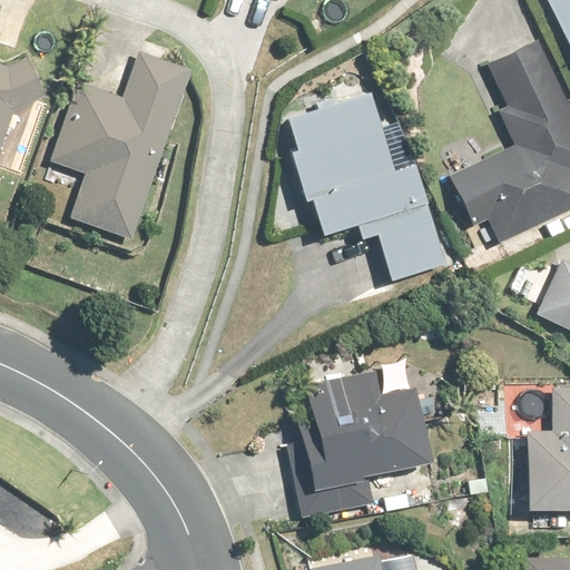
[(569,0),(547,0),(569,47),(569,0)]
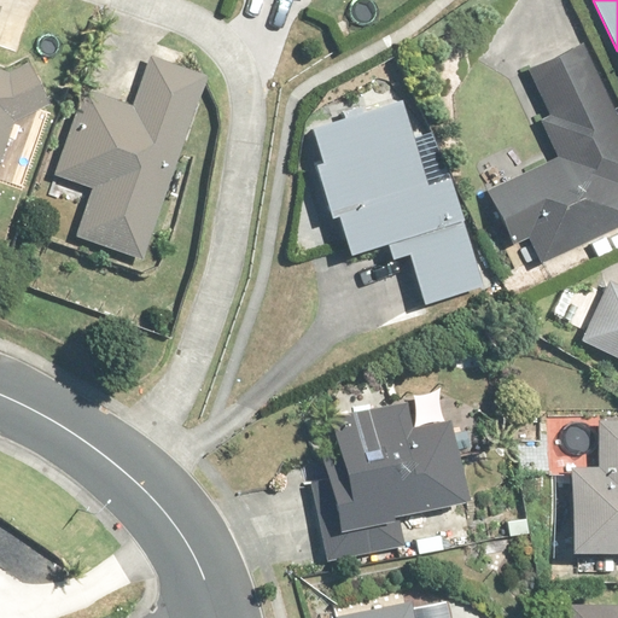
[(27,62),(7,71),(0,68),(0,18),(4,7),(0,5),(0,157),(13,121),(50,101),(27,62)]
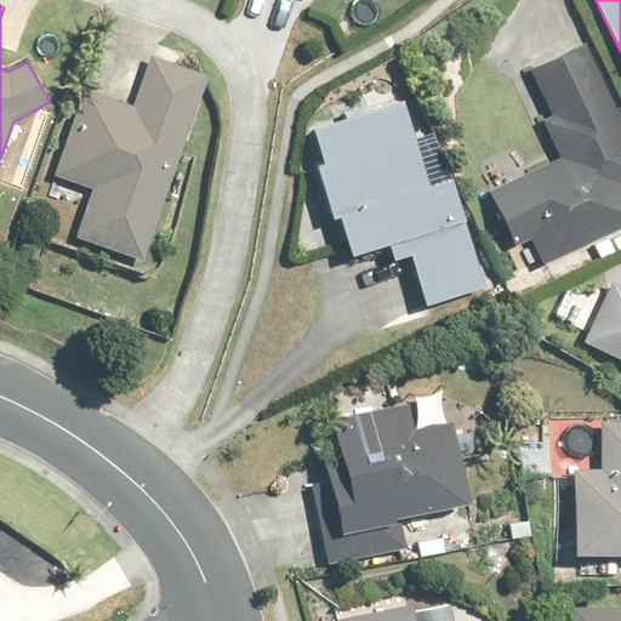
[(533,70),(553,115),(546,119),(564,158),(491,192),(517,245),(534,237),(545,261),(620,226),(620,112),(590,44),(533,70)]
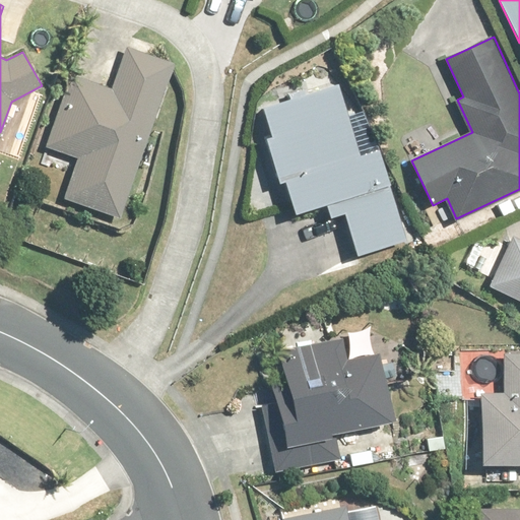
[(66,198),(123,217),(175,67),(128,51),(115,90),(71,75),(46,148),(79,159),(66,198)]
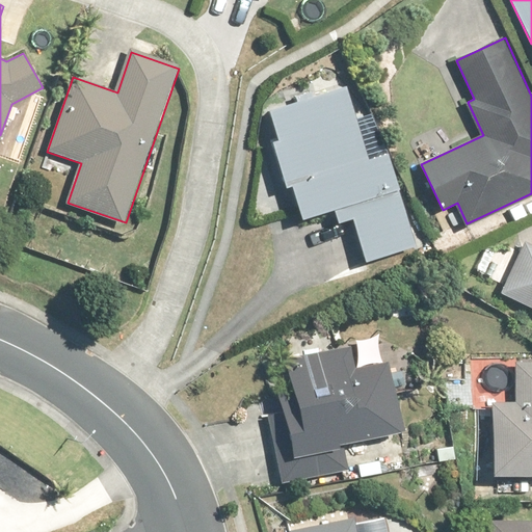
[(271,112),(280,139),(271,141),(286,187),(293,184),(303,216),(336,206),(341,221),(354,216),(369,262),(417,247),(389,156),(371,161),(349,88),(271,112)]
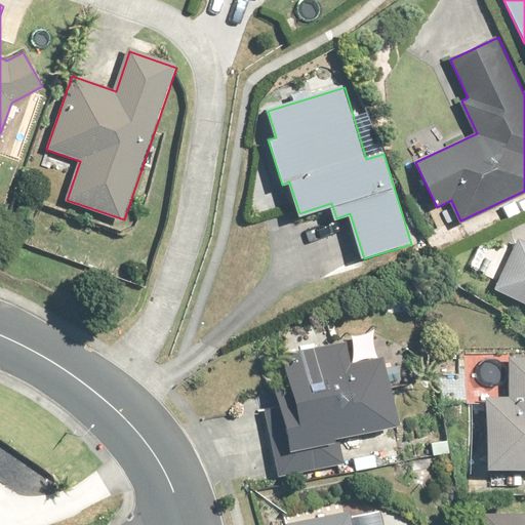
[(524,242),(514,238),(492,290),(524,304),(524,242)]
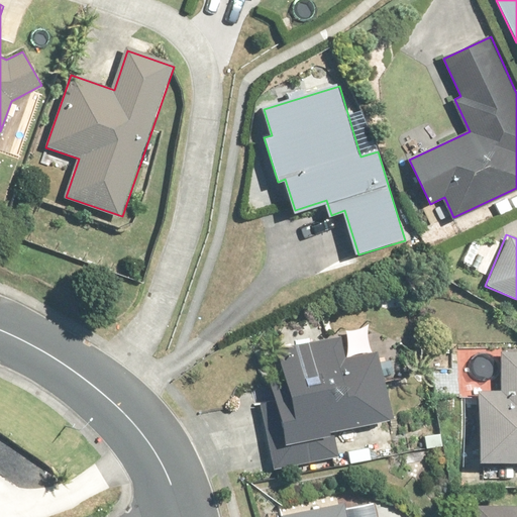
[(280,351),(294,408),(282,411),(291,448),(273,452),(278,471),(341,455),(335,432),(393,418),(376,351),(345,359),(340,336),(280,351)]
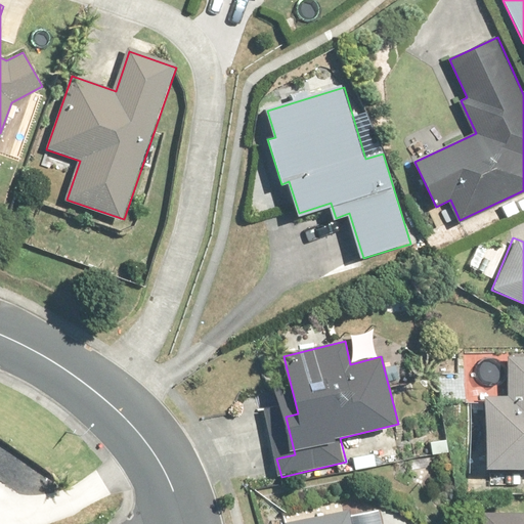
[(523,356),(508,356),(507,396),(504,396),(488,396),(486,466),(523,467),(523,356)]
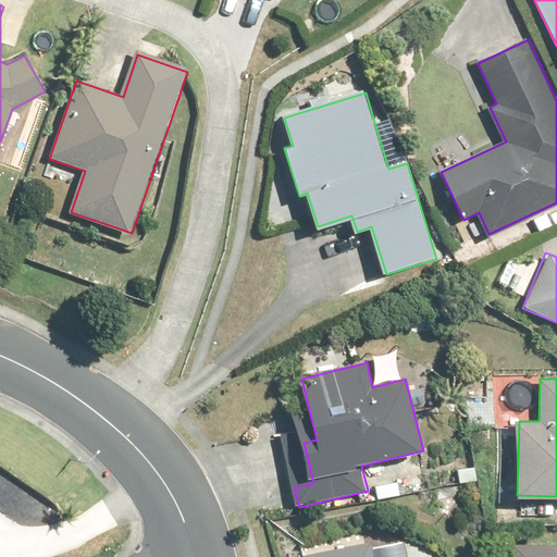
[(306,556),(404,556),(403,547),(372,553),(370,545),(306,556)]
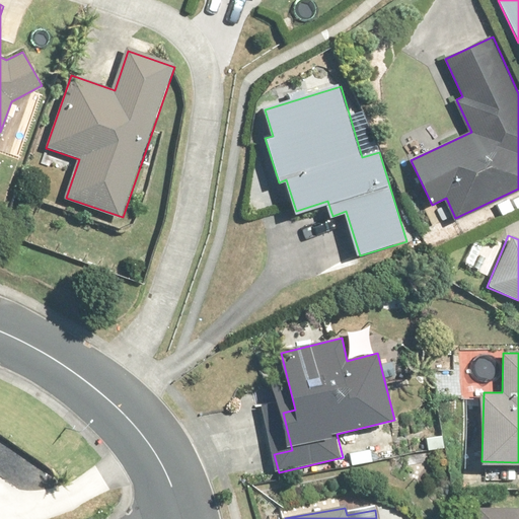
[(476,518),(518,518),(518,509),(477,510),(476,518)]
